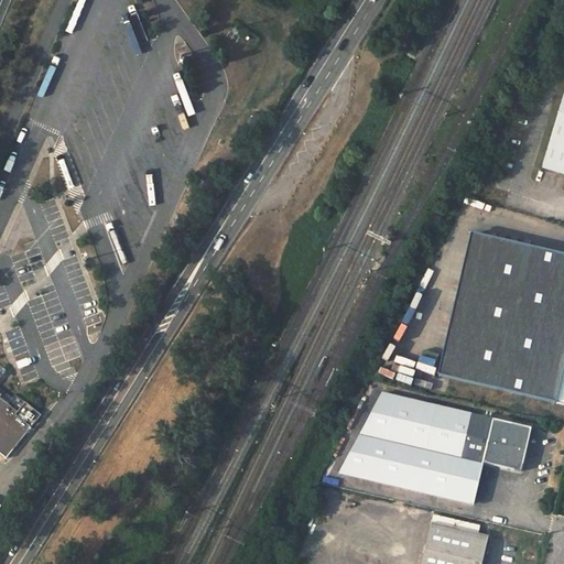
[(563,94),(543,164),(563,171),(563,94)]
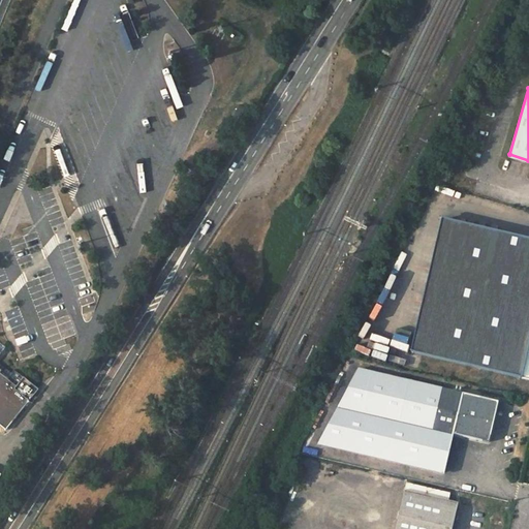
[(240,117),(244,107),(239,105),(235,115),(240,117)]
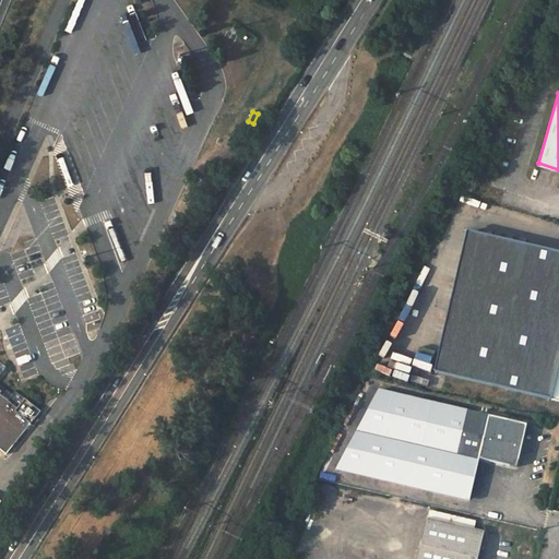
[(448,319),(435,372),(558,401),(558,251),(471,232),(458,284),(456,284),(449,319),(448,319)]
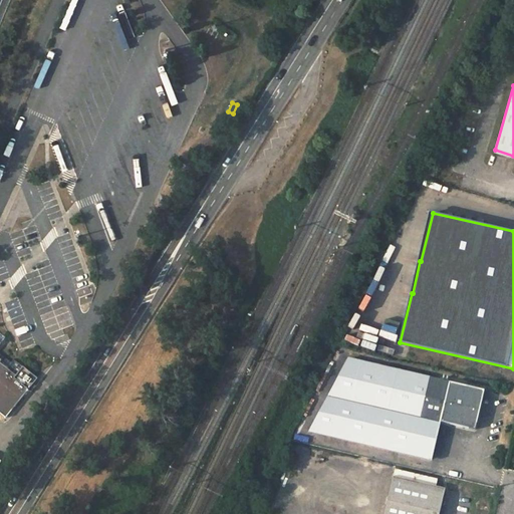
[(0,413),(6,418),(28,390),(33,383),(37,378),(23,366),(16,375),(0,362),(0,361),(2,360),(0,358),(0,344),(1,343),(0,342),(0,413)]
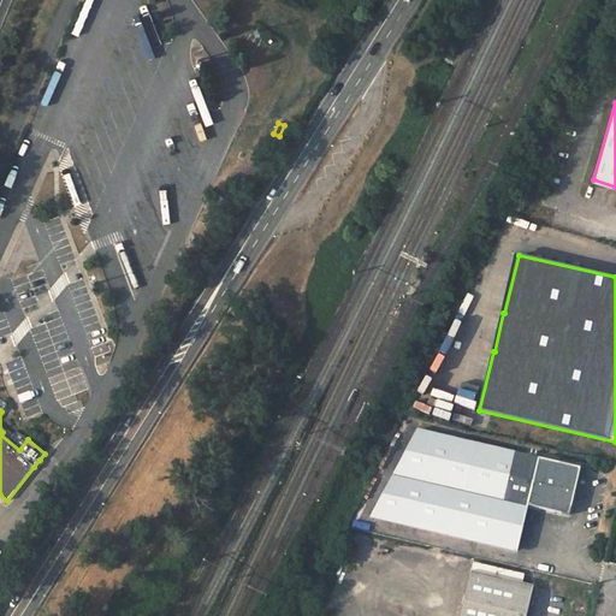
[(418,430),(371,516),(496,545),(507,501),(527,505),(560,513),(561,509),(566,505),(569,507),(579,468),(418,430)]
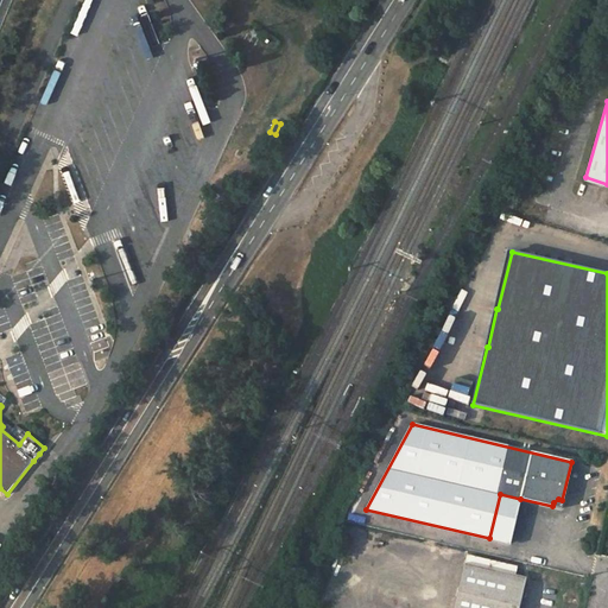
[(500,494),(489,538),(510,543),(520,499),(500,494)]
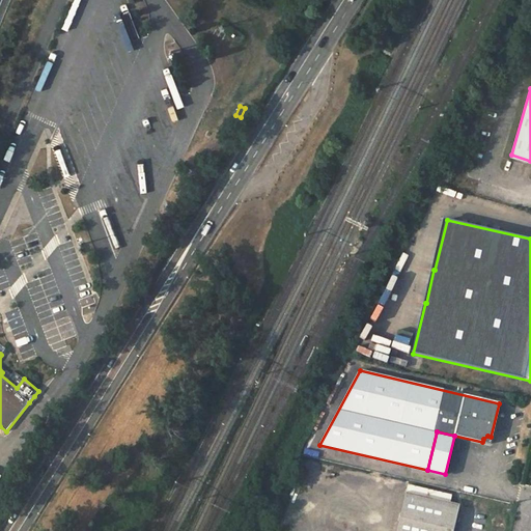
[(406,492),(396,530),(452,530),(459,504),(406,492)]
